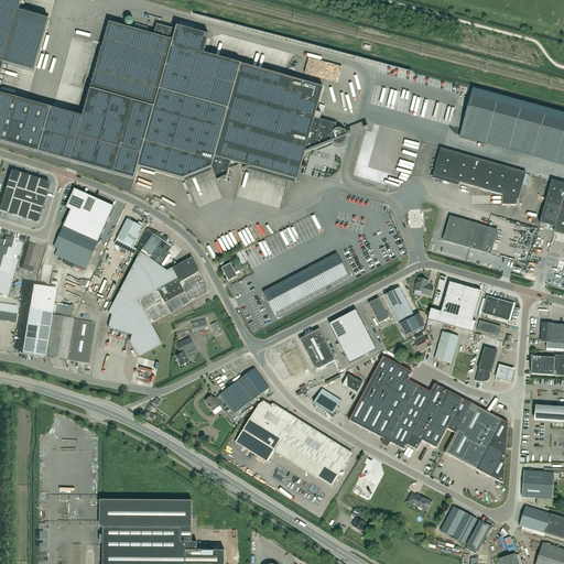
[(333,142),(346,137),(338,130),(337,130),(336,129),(334,125),(317,119),(318,116),(315,115),(323,87),(205,55),(204,54),(205,49),(208,35),(205,35),(176,26),(175,30),(156,25),(153,35),(109,23),(83,117),(0,94),(0,77),(3,64),(4,63),(33,72),(49,20),(19,11),(21,1),(21,0),(0,0),(0,141),(24,149),(134,180),(138,166),(183,180),(184,179),(205,171),(212,167),(217,182),(220,181),(220,179),(225,181),(230,162),(296,181),(304,154),(333,142)]
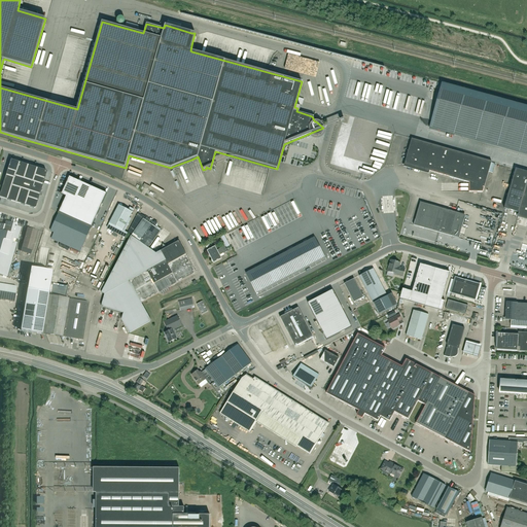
[(392,73),(389,85),(395,88),(398,75),(392,73)]
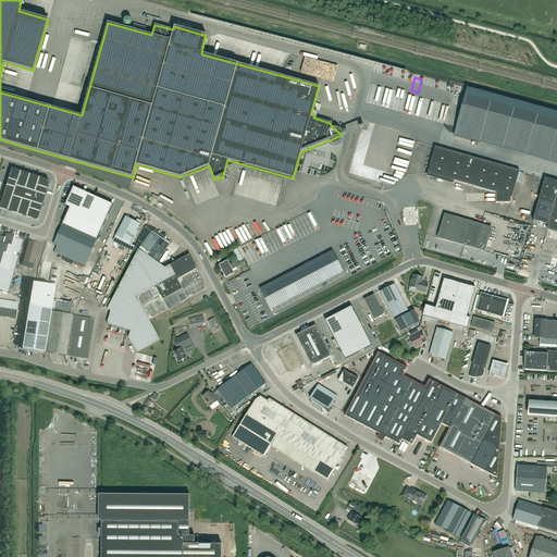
[(454,135),(556,163),(556,112),(467,88),(454,135)]
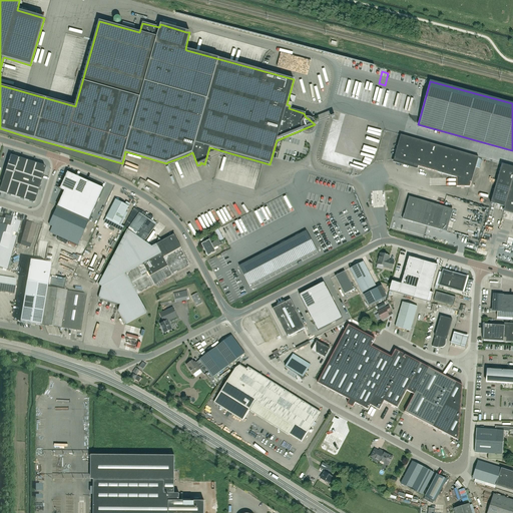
[(432,171),(439,146),(401,135),(394,159),(432,171)]
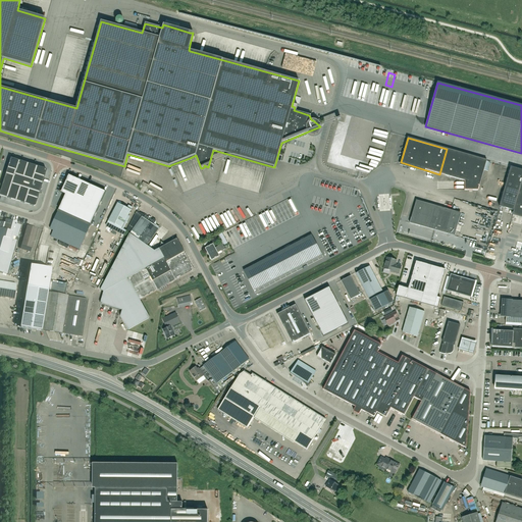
[(486,160),(447,149),(439,174),(464,180),(464,190),(478,191),(486,160)]
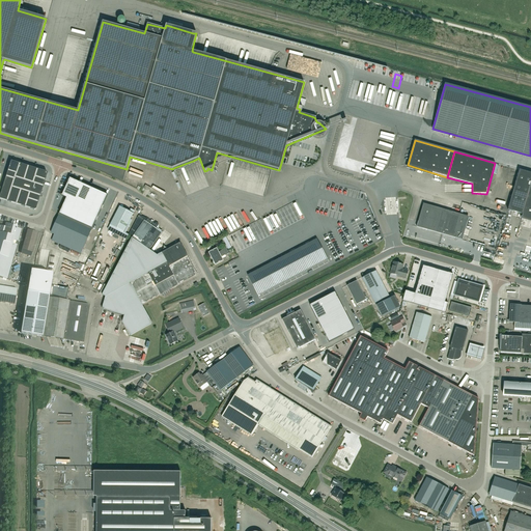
[(10,161),(7,170),(16,173),(19,163),(10,161)]
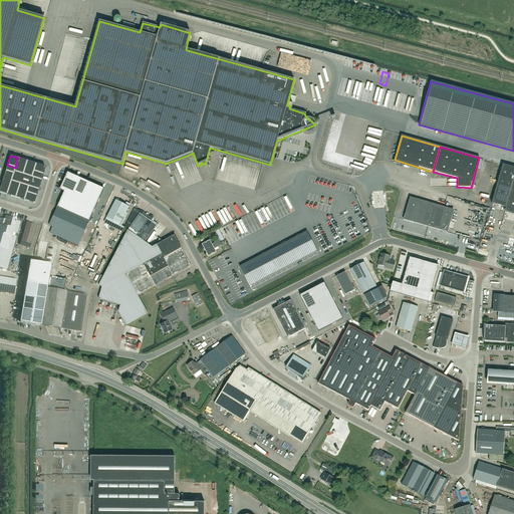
[(14,174),(13,177),(22,180),(23,175),(27,161),(18,158),(15,168),(14,174)]
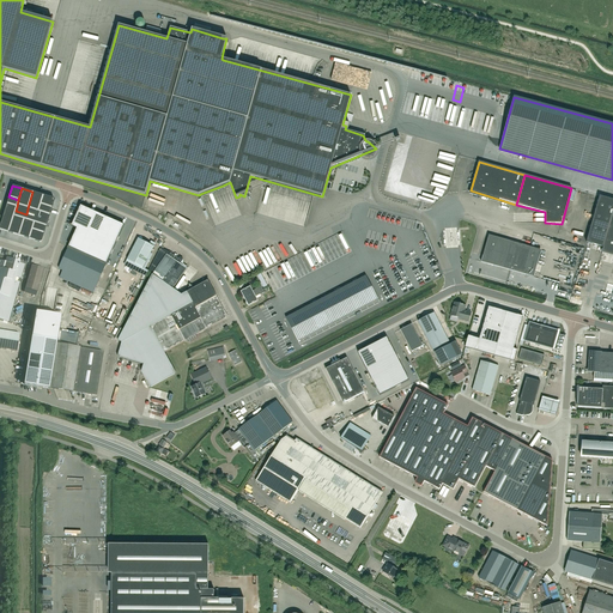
[(32,192),(28,208),(38,211),(41,205),(43,195),(32,192)]
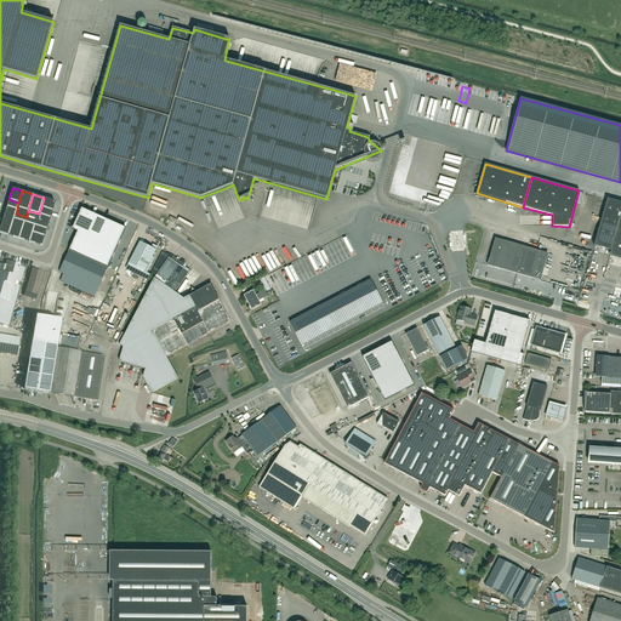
[(44,198),(41,208),(52,211),(55,203),(53,201),(44,198)]
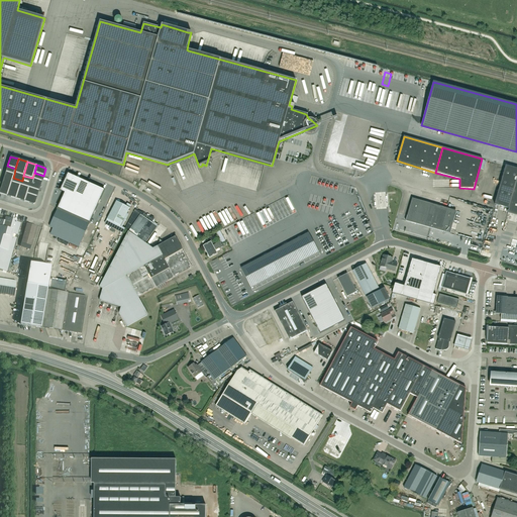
[(7,166),(5,172),(14,175),(15,169),(7,166)]
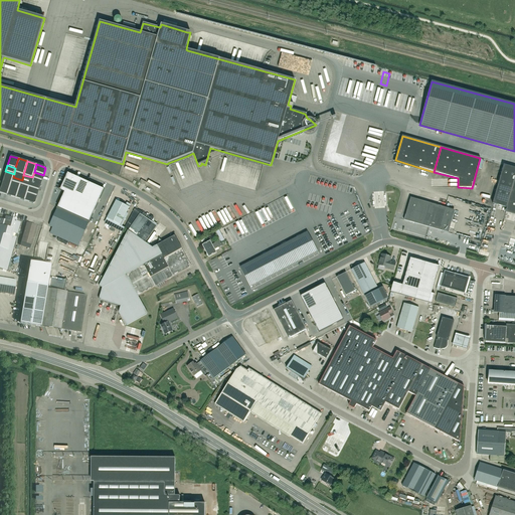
[(514,168),(503,165),(492,203),(507,208),(505,212),(514,215),(514,168)]
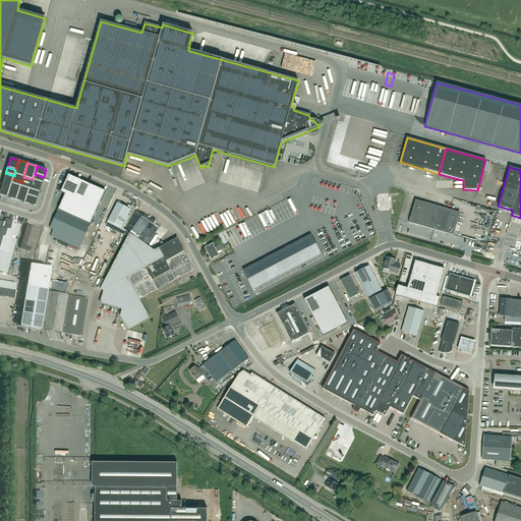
[(5,173),(3,179),(12,182),(13,179),(14,176),(5,173)]
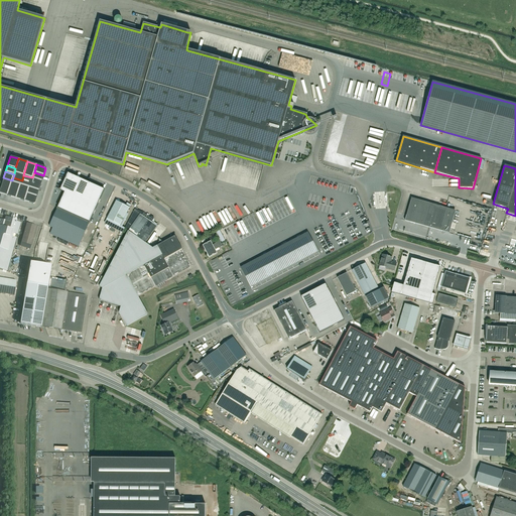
[(34,172),(32,177),(41,180),(43,175),(34,172)]
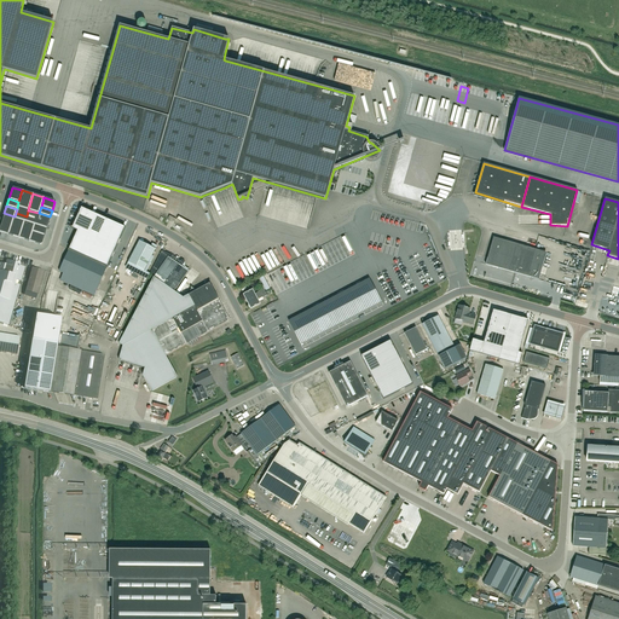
[(77,231),(69,249),(108,267),(125,227),(81,208),(71,229),(77,231)]
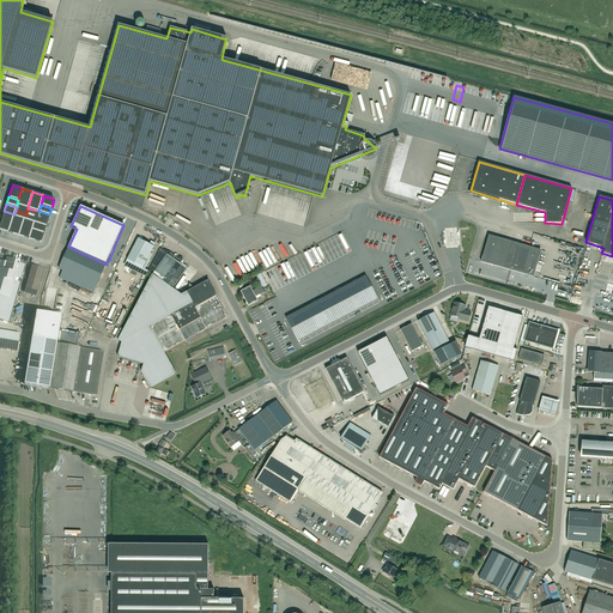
[(14,214),(13,216),(24,218),(35,222),(46,225),(49,214),(38,211),(28,208),(26,214),(16,211),(14,214)]
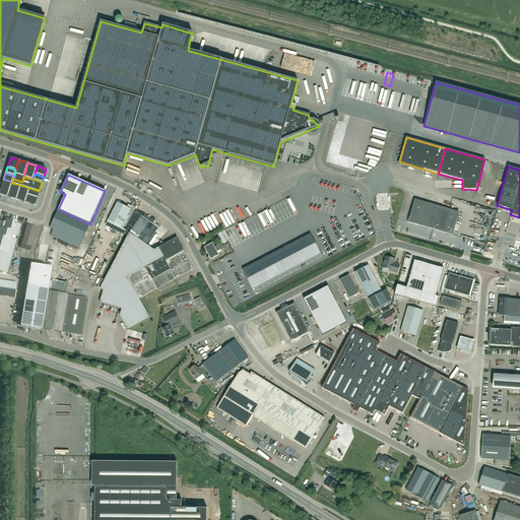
[(3,179),(1,184),(10,187),(11,183),(12,182),(3,179)]
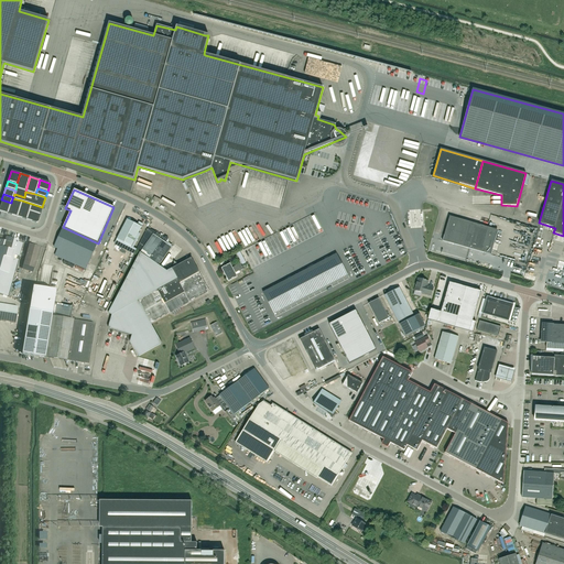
[(11,203),(8,214),(18,217),(22,201),(12,198),(11,203)]
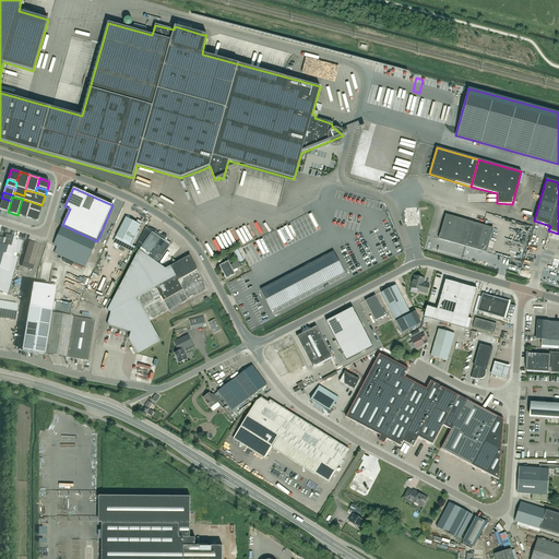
[(1,198),(0,202),(0,209),(8,212),(11,201),(1,198)]
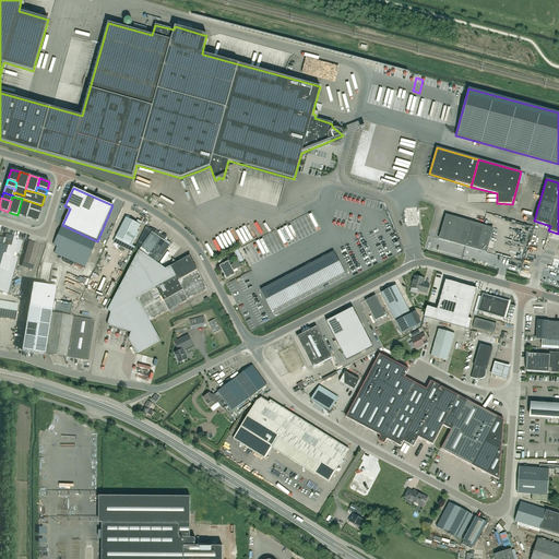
[(22,199),(18,215),(27,218),(30,209),(32,202),(22,199)]
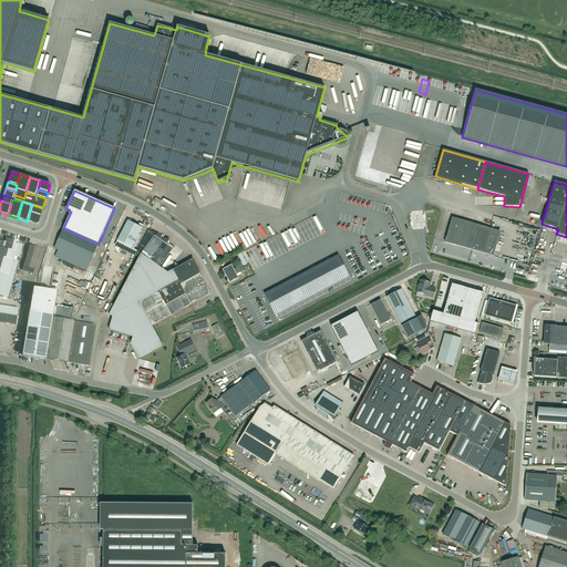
[(32,205),(30,212),(40,215),(42,208),(32,205)]
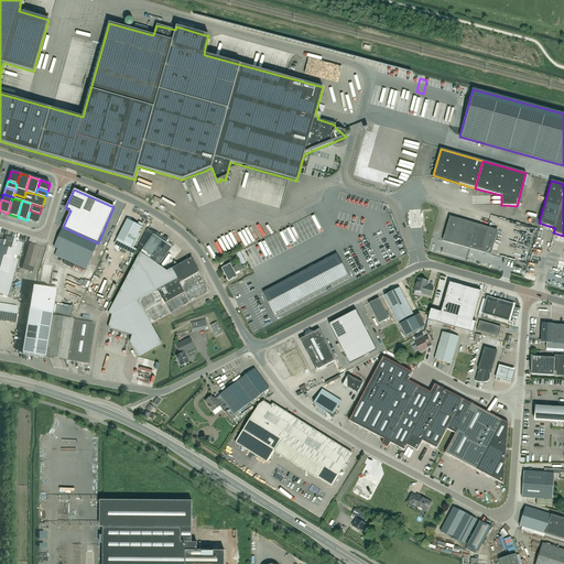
[(30,210),(28,220),(36,223),(38,221),(40,214),(30,210)]
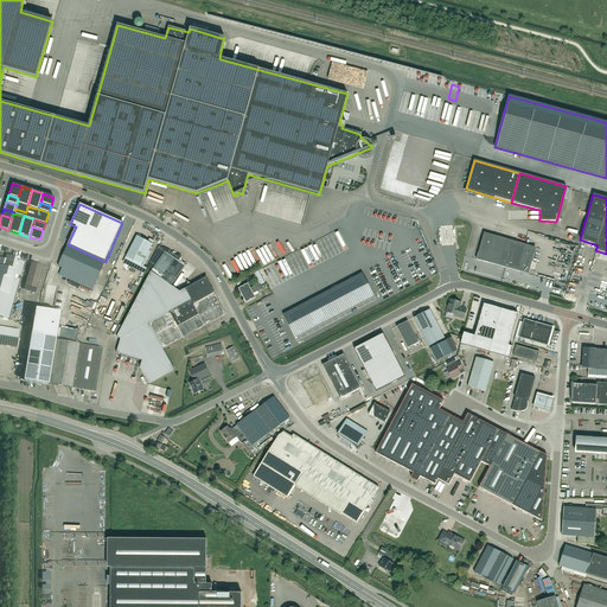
[(340,228),(259,264),(270,289),(347,254),(344,246),(347,244),(340,228)]
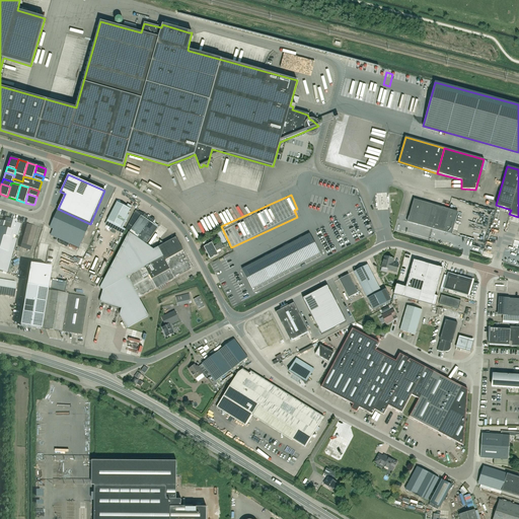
[(107,220),(121,227),(130,209),(117,202),(107,220)]
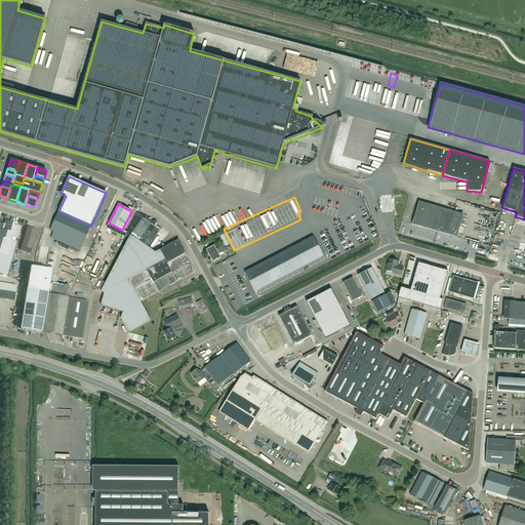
[(140,204),(137,212),(146,215),(149,207),(140,204)]
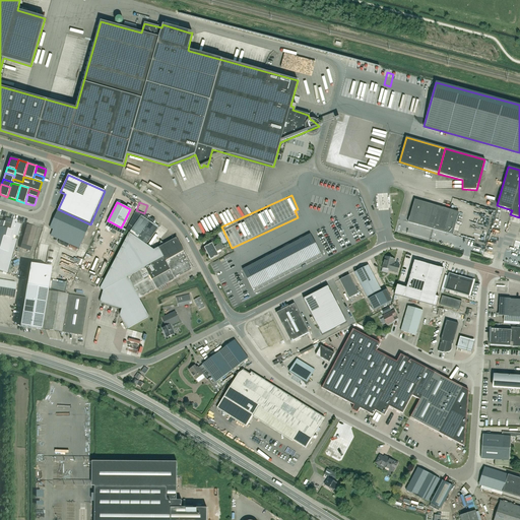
[(413,202),(409,217),(419,219),(424,205),(413,202)]
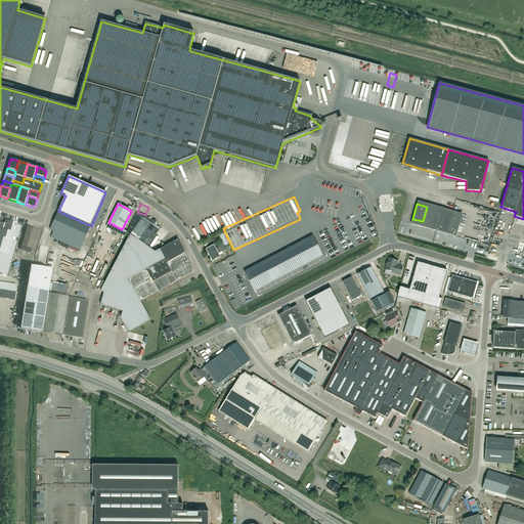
[(427,207),(423,221),(421,227),(436,231),(441,211),(427,207)]
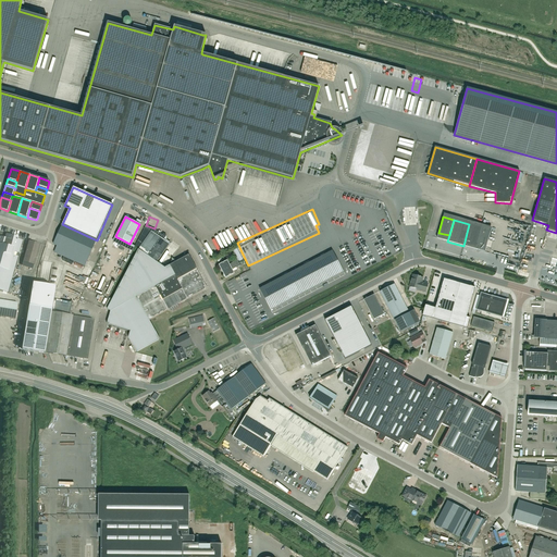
[(97,240),(62,224),(52,244),(88,260),(97,240)]
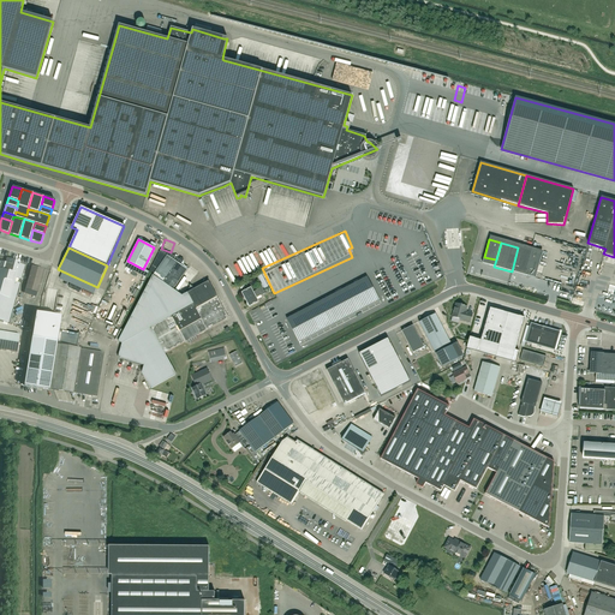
[(530,251),(518,248),(512,272),(523,274),(526,263),(530,251)]
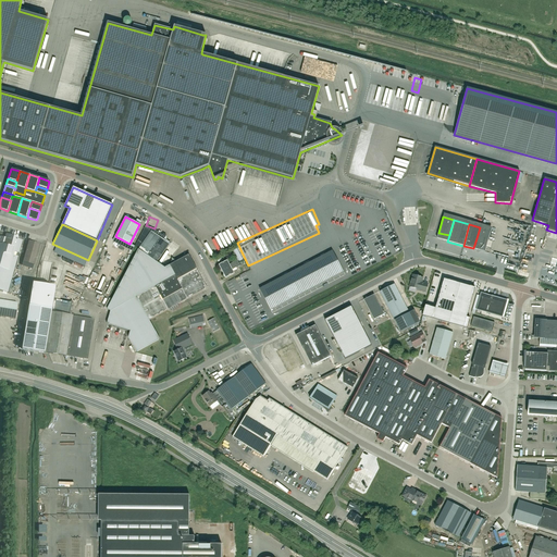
[(136,274),(144,262),(148,256),(160,238),(151,232),(153,229),(147,225),(146,225),(134,247),(138,249),(127,269),(136,274)]
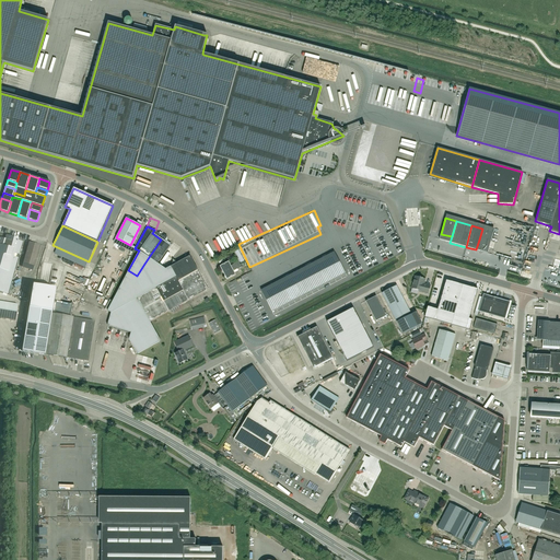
[(482,229),(479,240),(476,249),(487,253),(493,231),(482,229)]
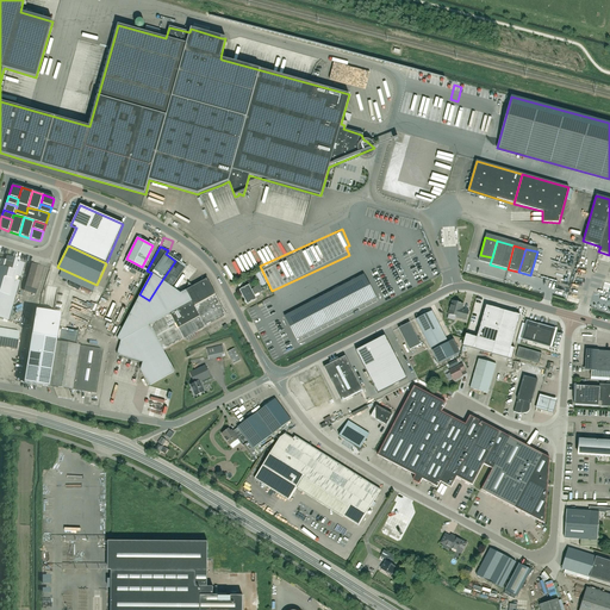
[(19,260),(10,257),(8,262),(0,259),(0,317),(8,321),(24,263),(19,262),(19,260)]
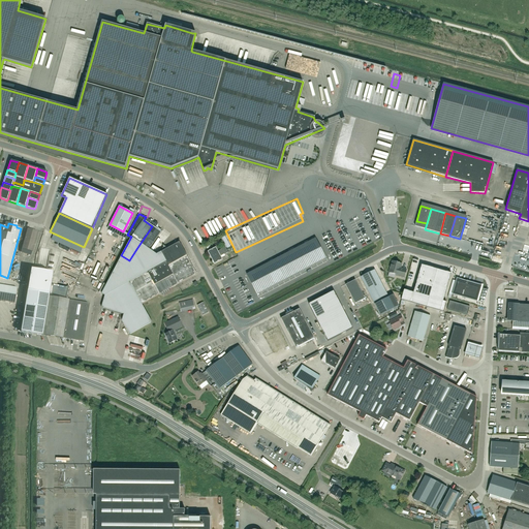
[(141,243),(136,249),(137,248),(146,253),(149,249),(160,231),(152,226),(141,243)]
